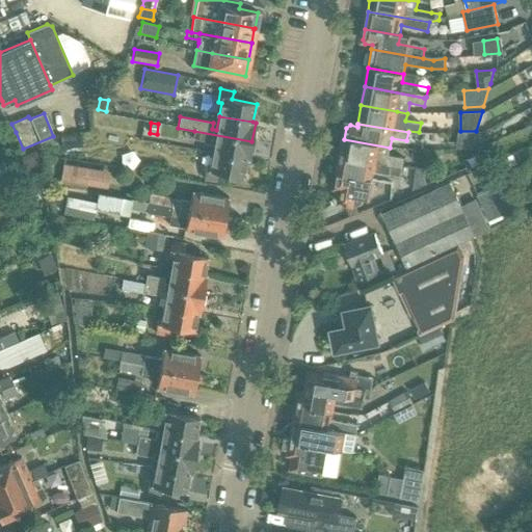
[(212,154),(246,160),(248,160),(251,141),(194,131),(192,139),(210,142),(210,139),(215,139),(212,154)]
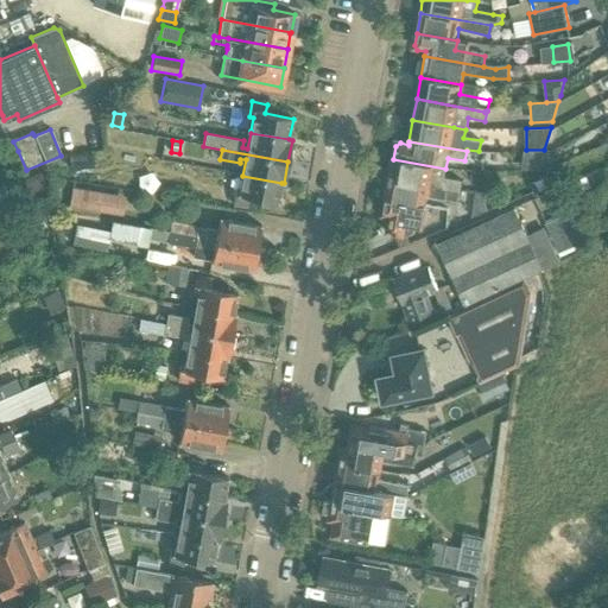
[(523,150),(521,170),(539,170),(544,150),(526,150),(523,150)]
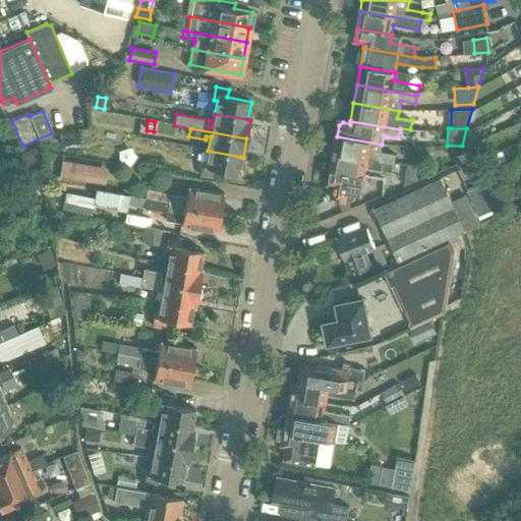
[(18,143),(13,131),(6,134),(11,147),(18,143)]
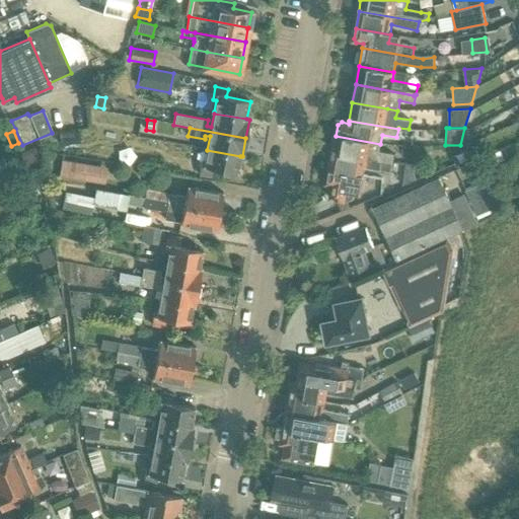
[(391,164),(393,155),(379,152),(380,144),(336,136),(331,153),(363,159),(391,164)]
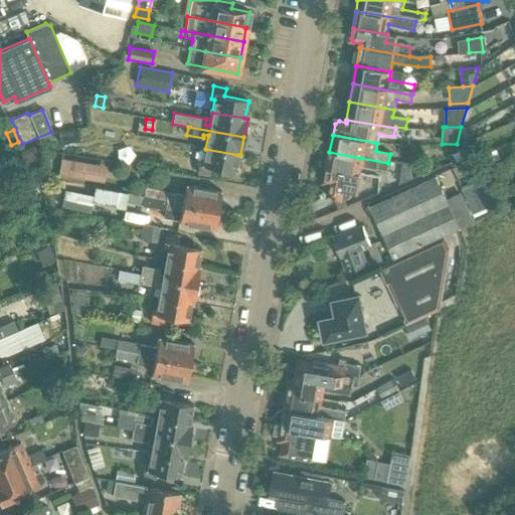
[(238,155),(205,149),(203,162),(200,161),(197,175),(210,177),(211,168),(234,172),(237,161),(238,155)]
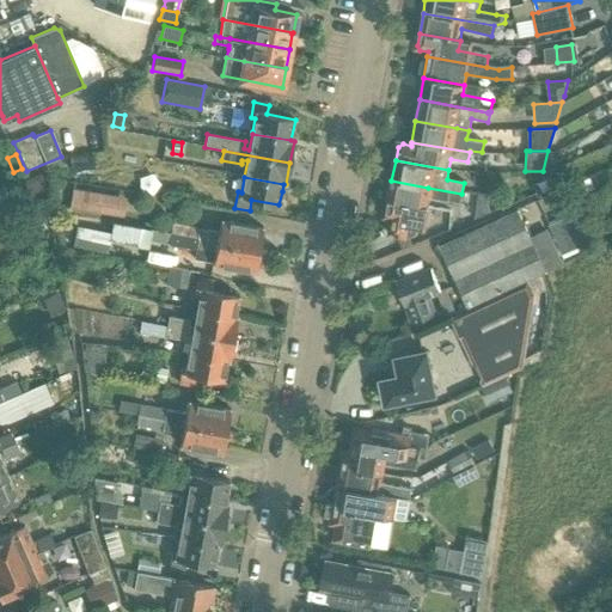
[(460,203),(461,194),(428,188),(391,181),(387,202),(428,209),(430,197),(460,203)]
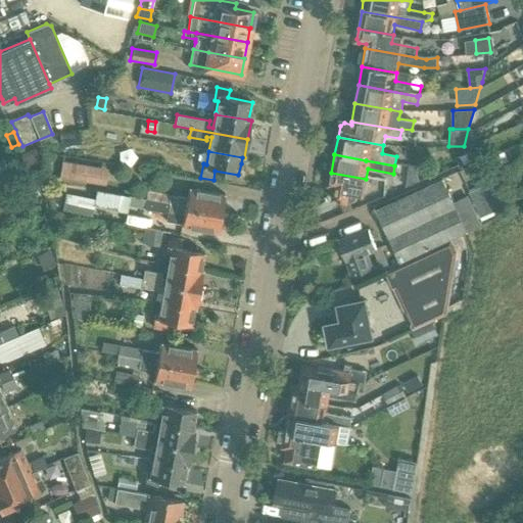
[(61,161),(59,178),(105,185),(107,170),(61,161)]
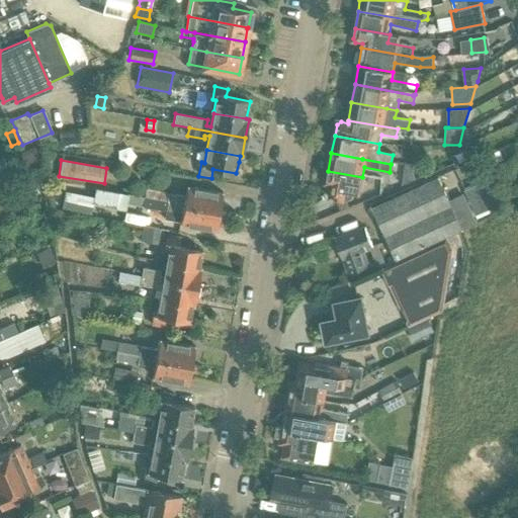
[(482,168),(478,160),(455,169),(458,178),(482,168)]
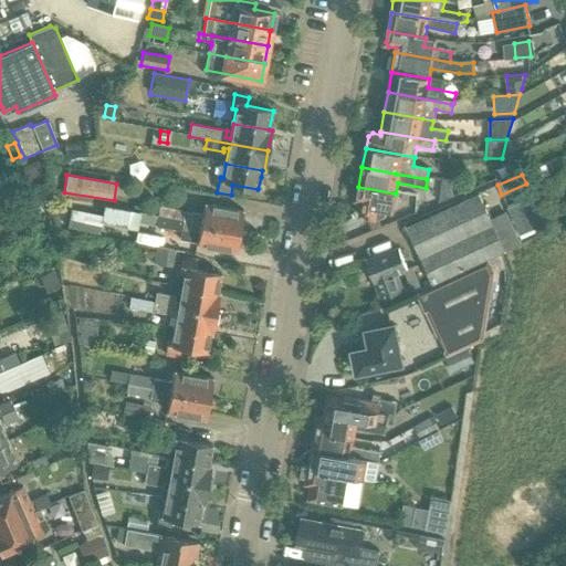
[(442,179),(439,201),(454,196),(450,187),(451,180),(442,179)]
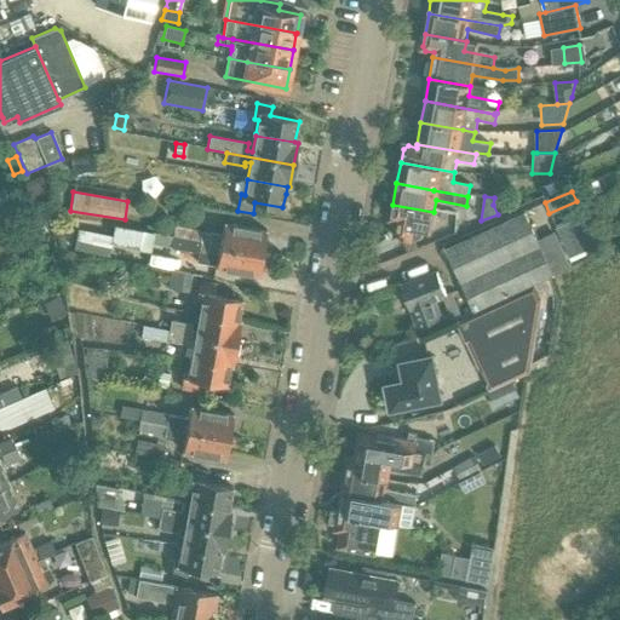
[(55,205),(38,212),(47,233),(59,227),(55,205)]
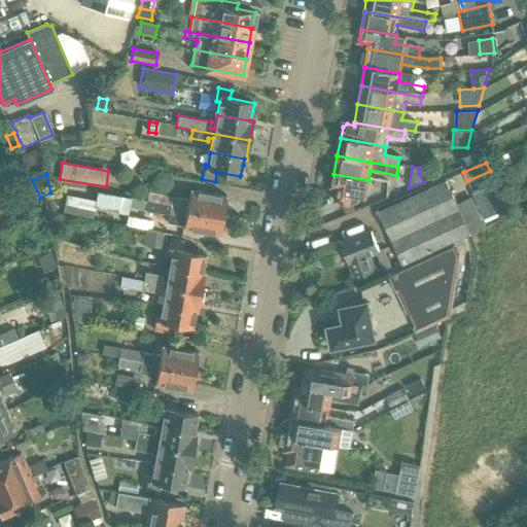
[(366,194),(369,180),(334,174),(331,183),(335,188),(338,188),(336,202),(352,205),(358,202),(359,196),(361,197),(366,194)]
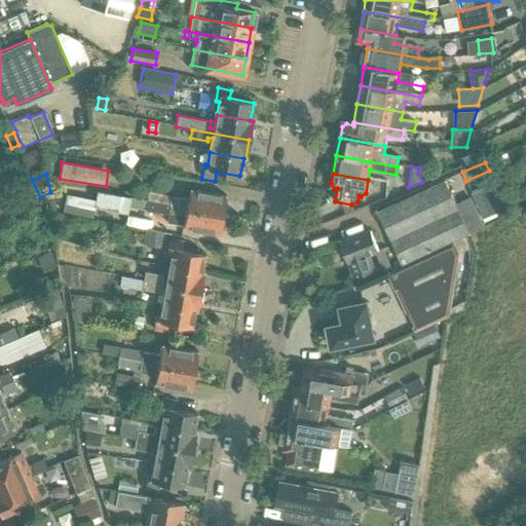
[(379,212),(403,264),(471,232),(446,181),(379,212)]
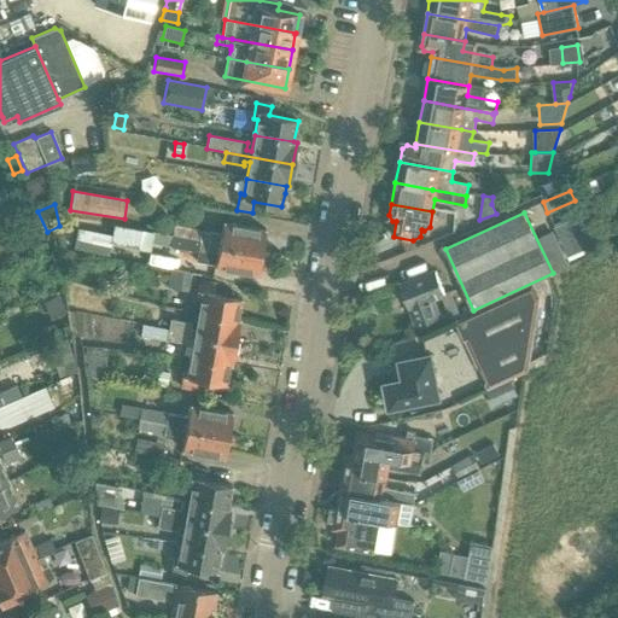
[(576,219),(554,228),(567,257),(589,246),(576,219)]
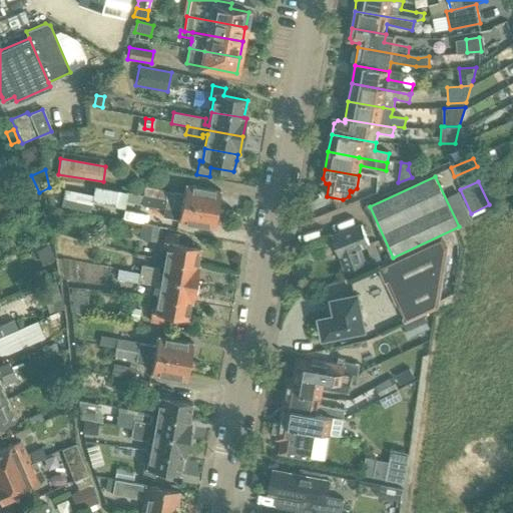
[(165,200),(216,209),(219,191),(185,185),(183,193),(167,190),(165,199),(165,200)]
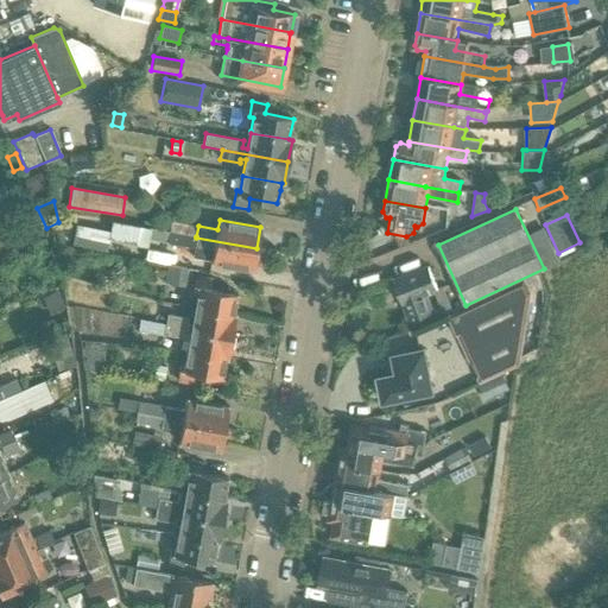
[(109,232),(76,225),(73,245),(106,252),(109,232)]
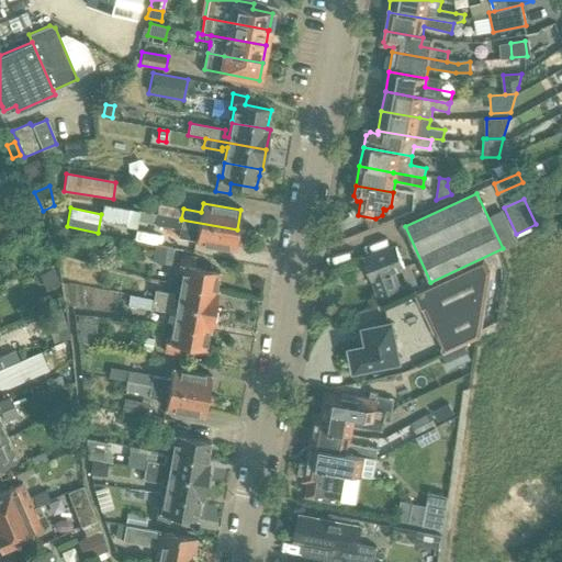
[(234,249),(237,229),(181,220),(181,218),(138,211),(136,221),(179,229),(178,237),(197,242),(195,243),(234,249)]
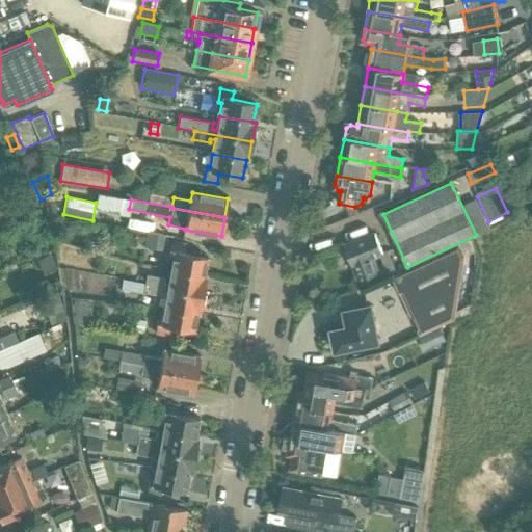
[(143,247),(161,250),(164,235),(147,232),(143,247)]
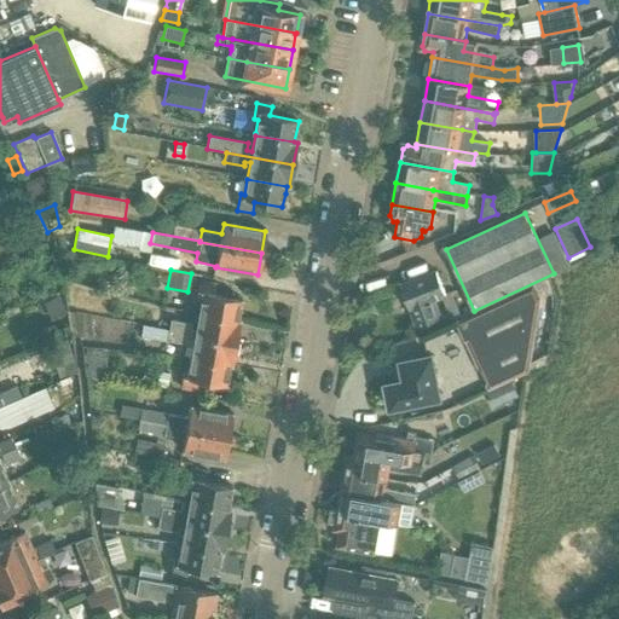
[(411,307),(417,322),(439,313),(433,300),(441,296),(446,294),(446,293),(438,272),(401,285),(410,308),(411,307)]
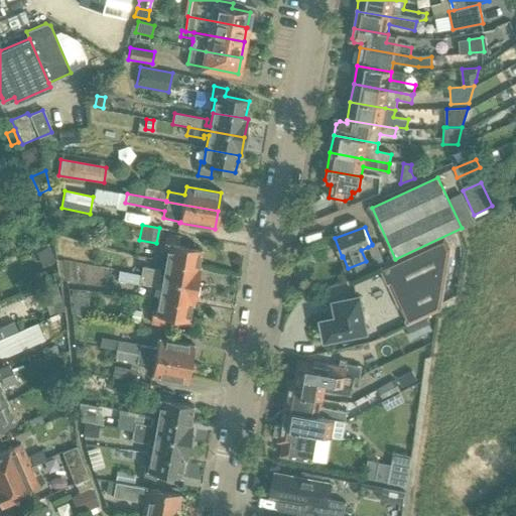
[(165,261),(199,267),(202,249),(178,245),(179,237),(166,235),(164,248),(168,248),(165,261)]
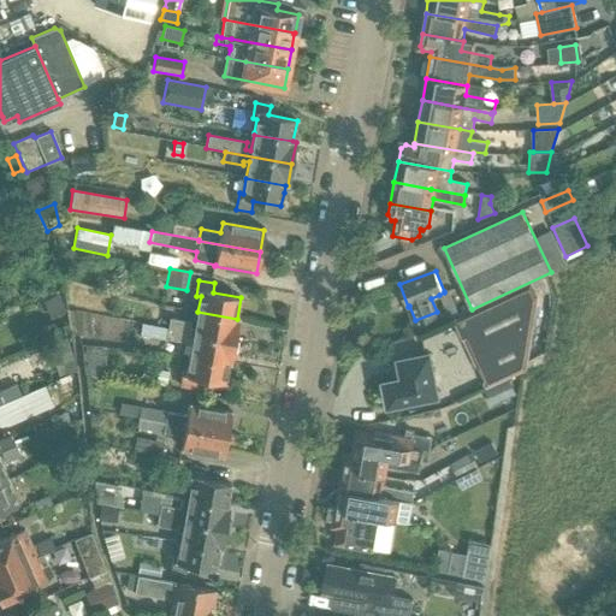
[(538,296),(531,283),(454,319),(477,368),(479,368),(485,381),(484,384),(485,388),(526,369),(538,296)]
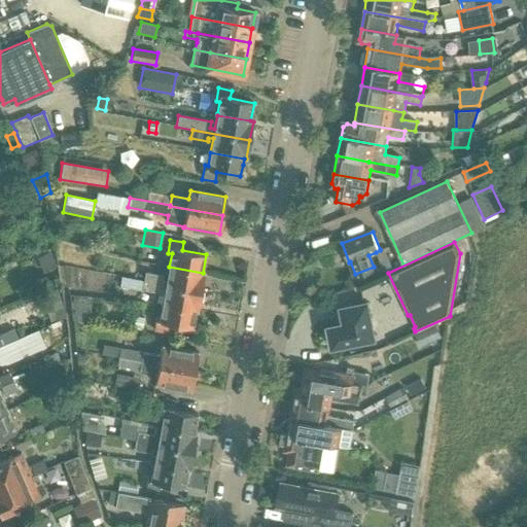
[(205,273),(203,273),(169,267),(167,281),(162,280),(163,276),(145,273),(144,280),(144,281),(202,292),(205,273)]
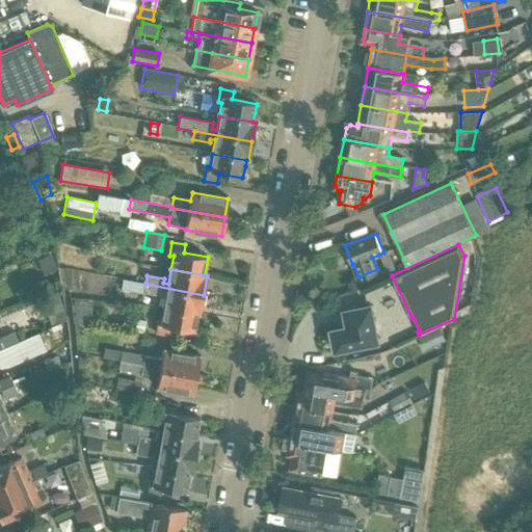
[(204,295),(145,284),(145,283),(123,280),(121,290),(143,293),(161,296),(162,292),(166,293),(164,308),(197,314),(200,314),(204,295)]
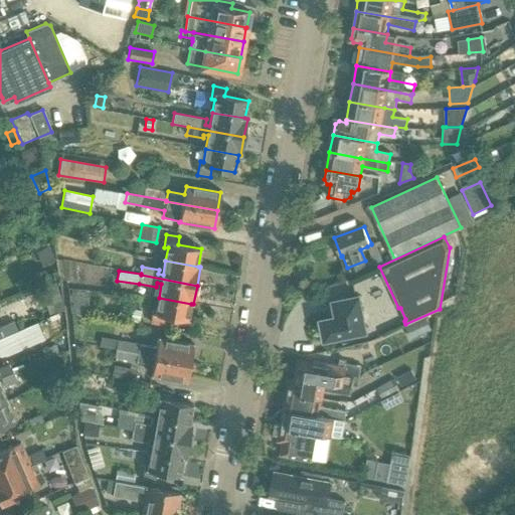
[(46,287),(56,313),(63,310),(61,301),(55,284),(46,287)]
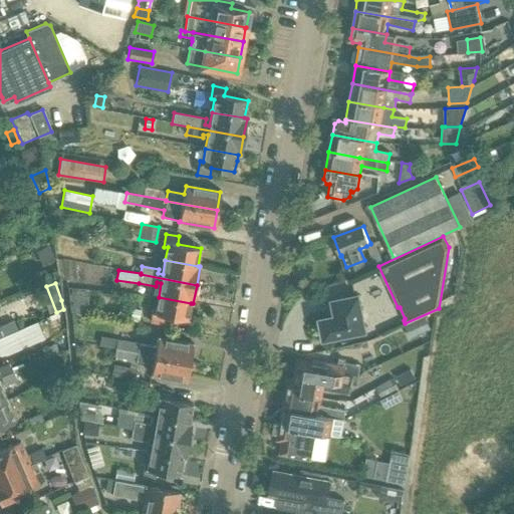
[(320,319),(324,338),(365,330),(358,295),(333,300),(336,316),(320,319)]
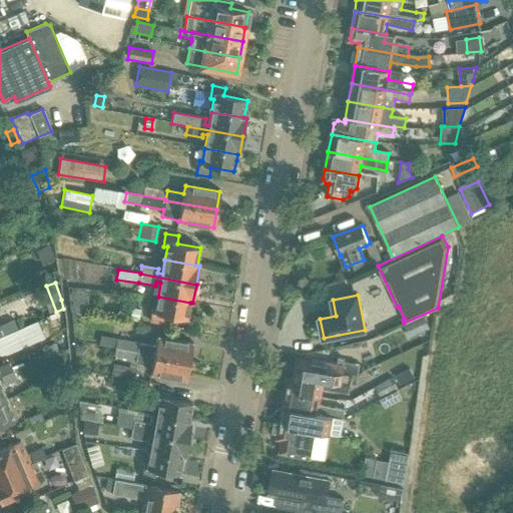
[(187,320),(190,303),(158,297),(155,309),(152,308),(149,322),(162,324),(163,316),(187,320)]
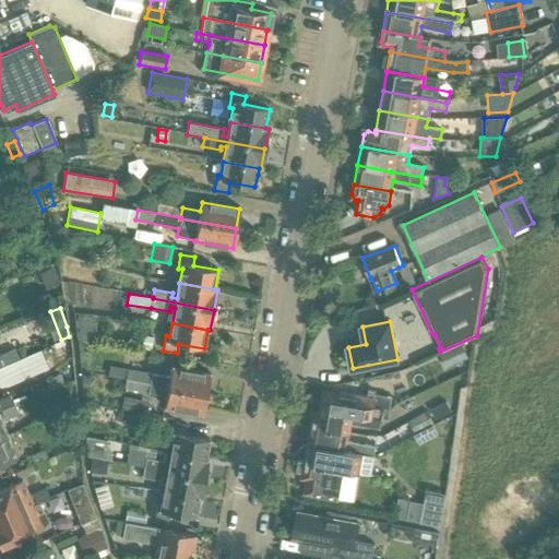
[(141,348),(150,351),(152,337),(143,336),(141,348)]
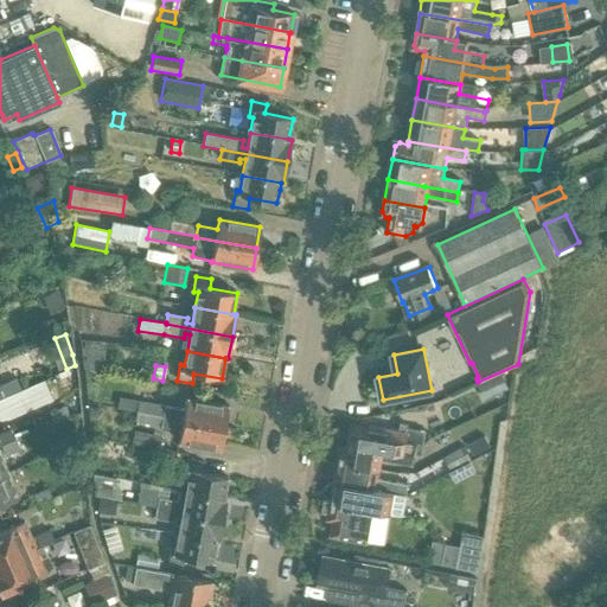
[(509,389),(502,374),(478,384),(485,400),(509,389)]
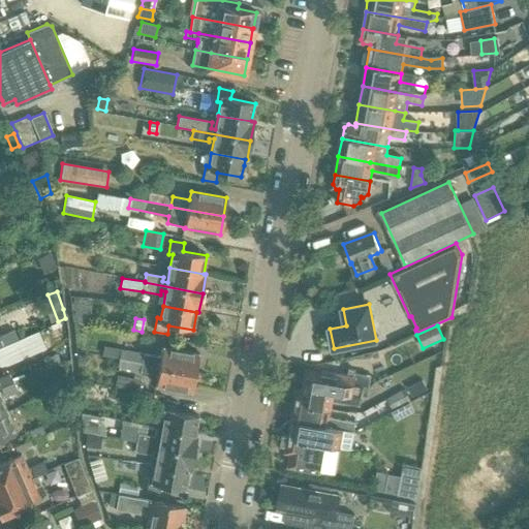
[(0,347),(18,340),(13,330),(0,336),(0,347)]
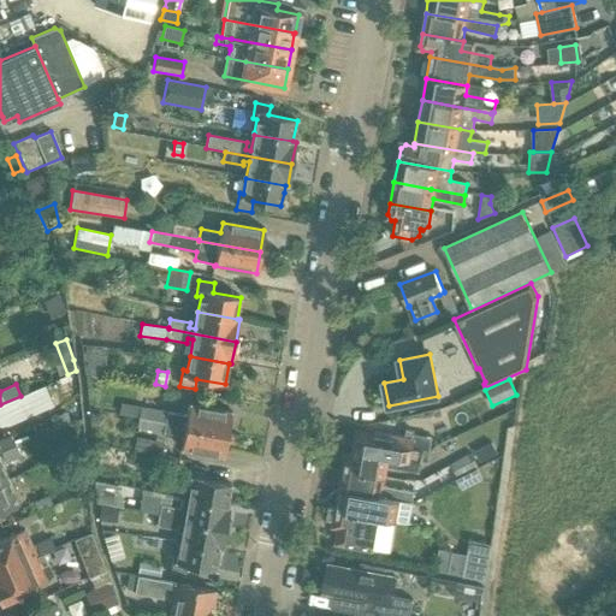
[(21,396),(0,404),(0,422),(34,408),(27,392),(21,396)]
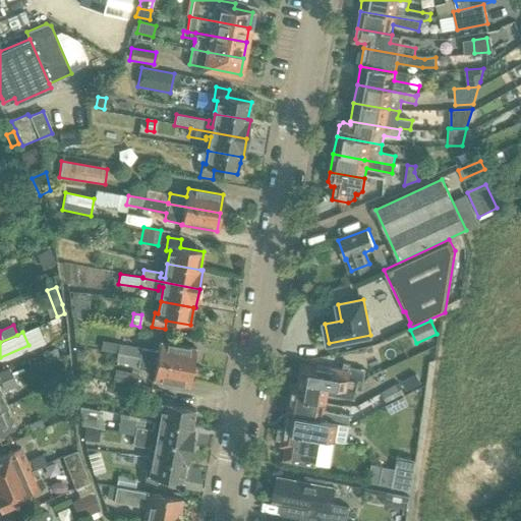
[(192,366),(195,348),(160,342),(158,352),(141,349),(118,344),(117,353),(192,366)]
